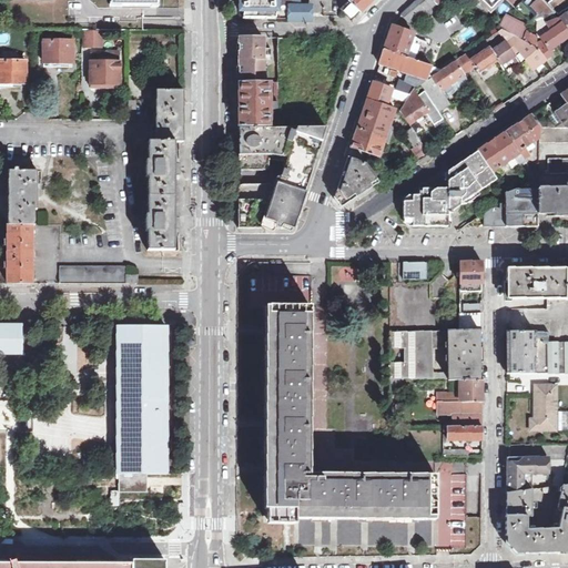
[(275,19),(275,4),(275,0),(241,0),(242,10),(243,10),(243,19),(275,19)]
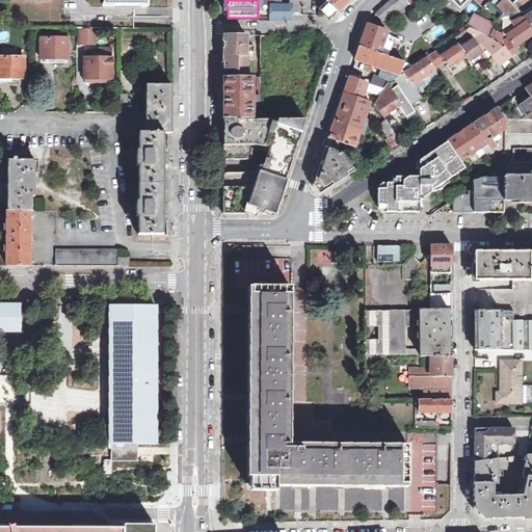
[(328,0),(327,1),(338,11),(349,0),(328,0)]
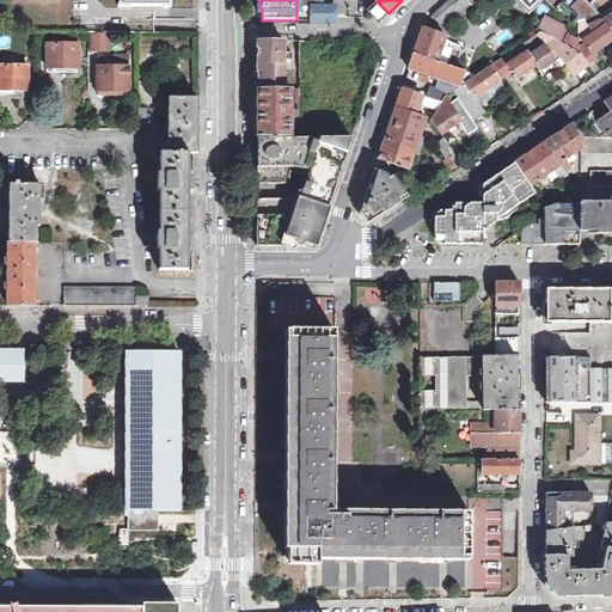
[(439,23),(453,28),(475,8),(466,0),(450,0),(433,17),(439,23)]
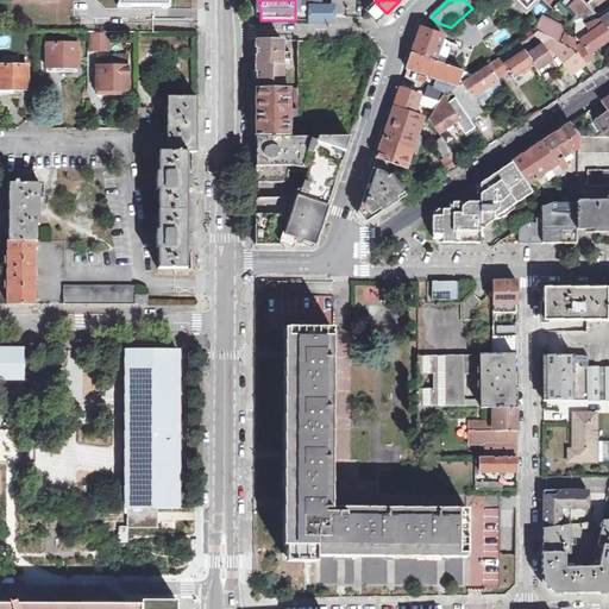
[(516,0),(527,11),(537,0),(516,0)]
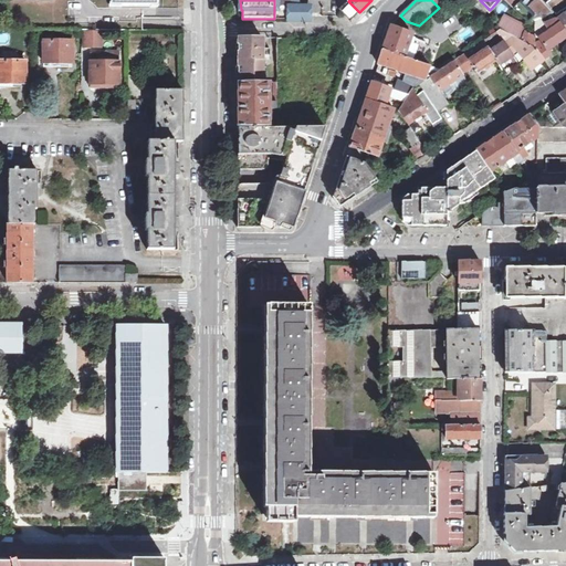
[(505,0),(530,23),(554,13),(547,7),(541,0),(505,0)]
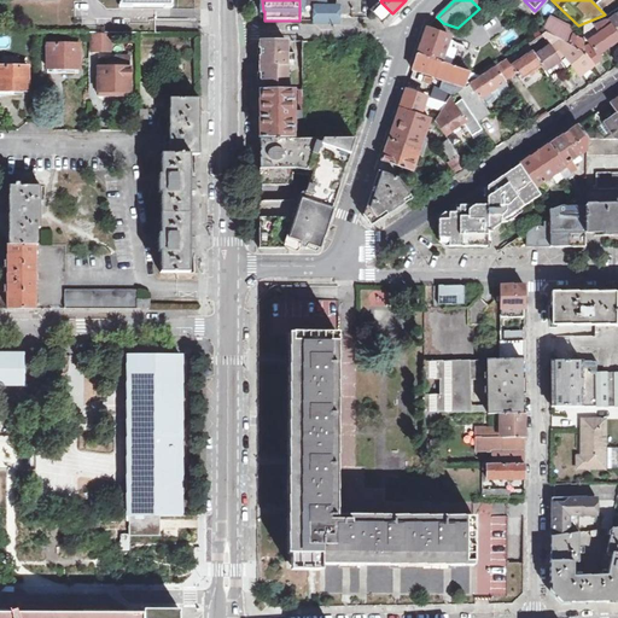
[(617,0),(604,0),(598,7),(605,15),(607,18),(617,10),(617,0)]
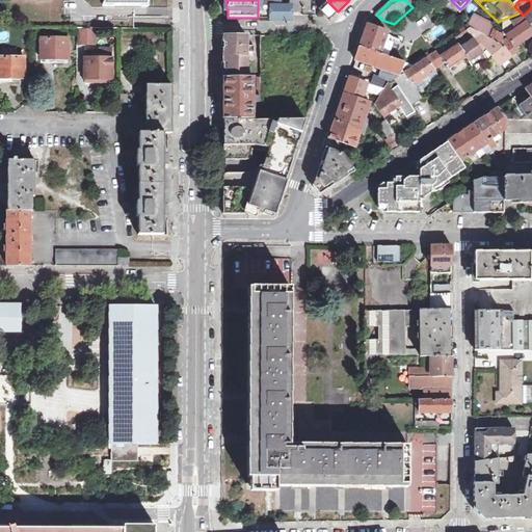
[(338,11),(327,1),(320,8),(324,14),(323,14),(324,15),(325,14),(329,19),(328,19),(329,20),(338,11)]
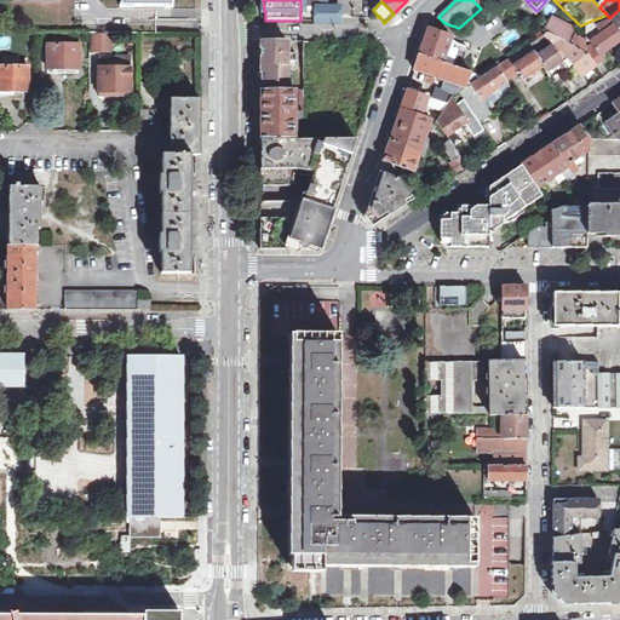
[(319,23),(338,23),(338,6),(328,6),(319,6),(319,23)]
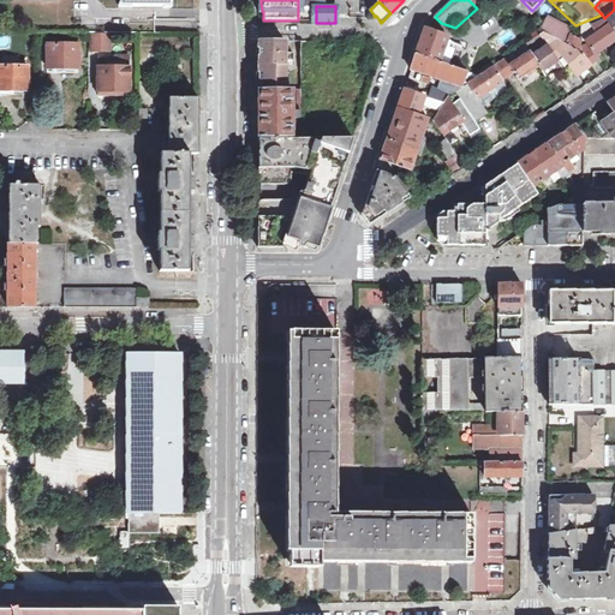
[(544,33),(581,53),(581,47),(581,39),(567,33),(569,28),(547,17),(541,30),(544,33)]
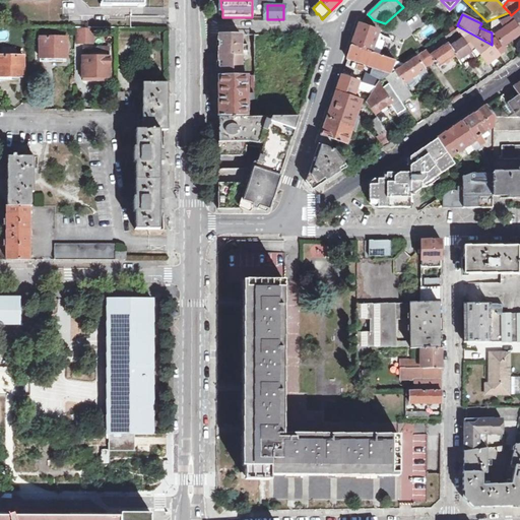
[(497,37),(492,40),(492,45),(499,55),(506,50),(503,46),(519,34),(519,26),(513,17),(511,18),(500,21),(505,28),(496,35),(497,37)]
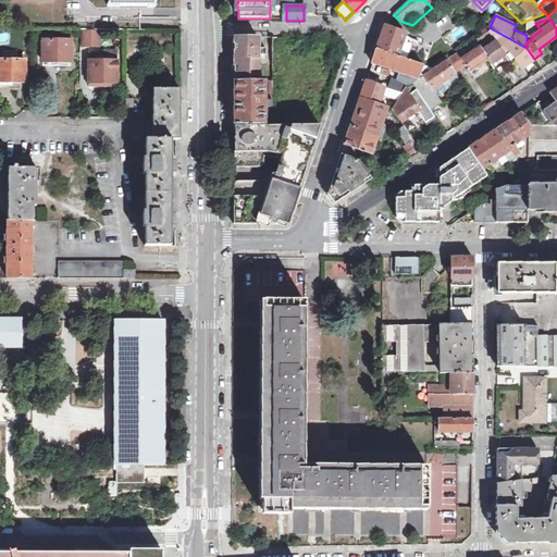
[(376,49),(397,57),(405,35),(406,33),(385,26),(376,49)]
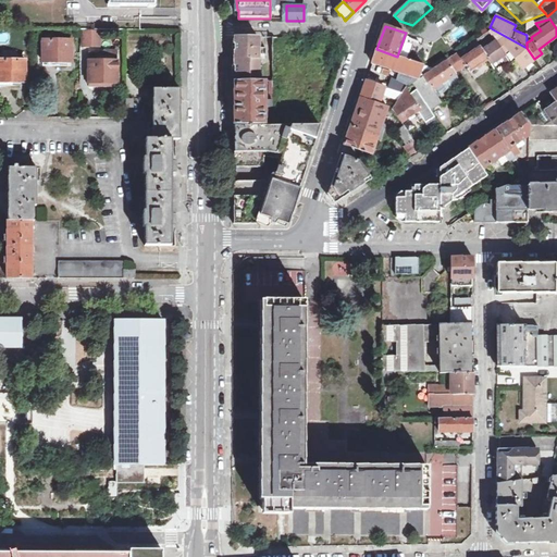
[(496,41),(503,50),(508,47),(523,66),(534,59),(527,48),(493,29),(490,32),(496,41)]
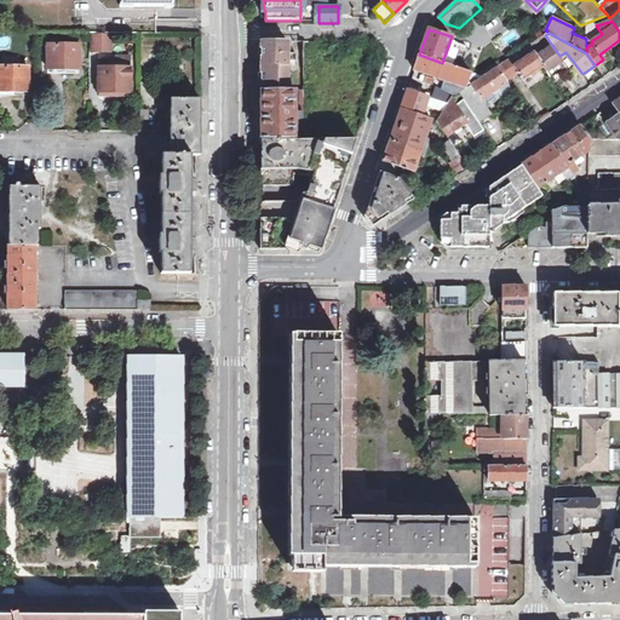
[(91,55),(112,53),(112,34),(90,35),(91,55)]
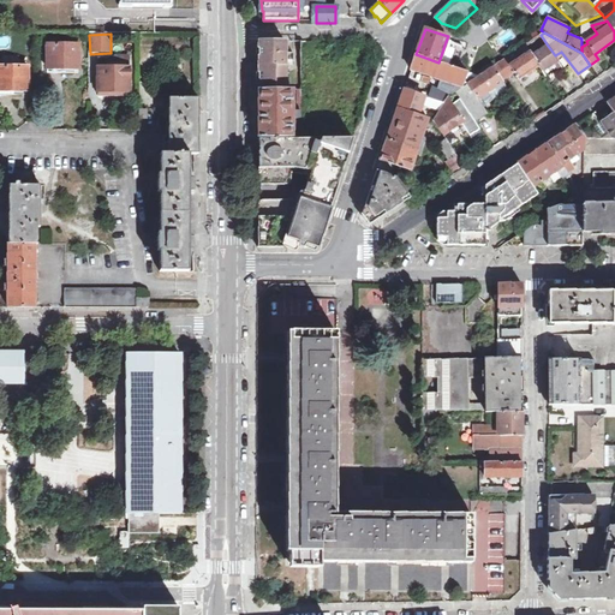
[(458,42),(447,39),(439,63),(449,65),(458,42)]
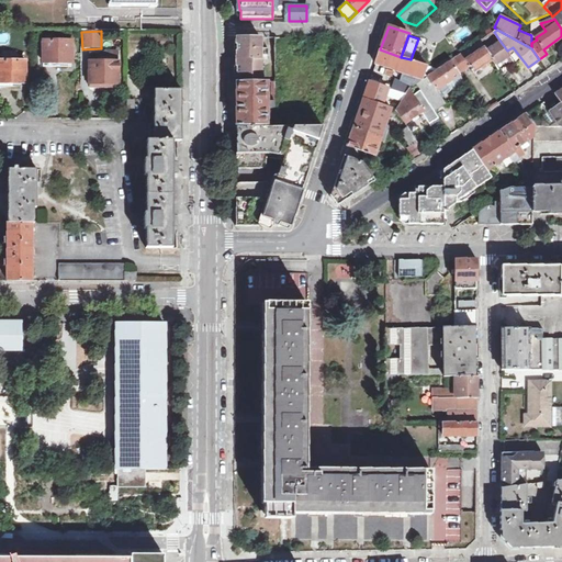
[(236,81),(261,82),(261,60),(261,37),(237,37),(236,81)]
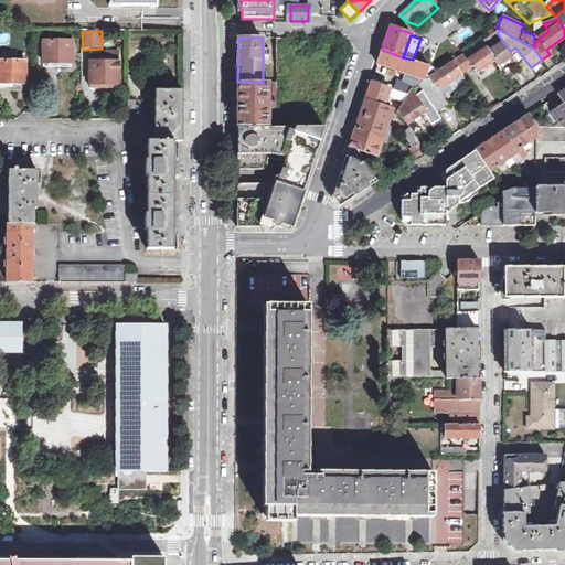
[(455,40),(427,57),(429,65),(440,70),(465,53),(455,40)]
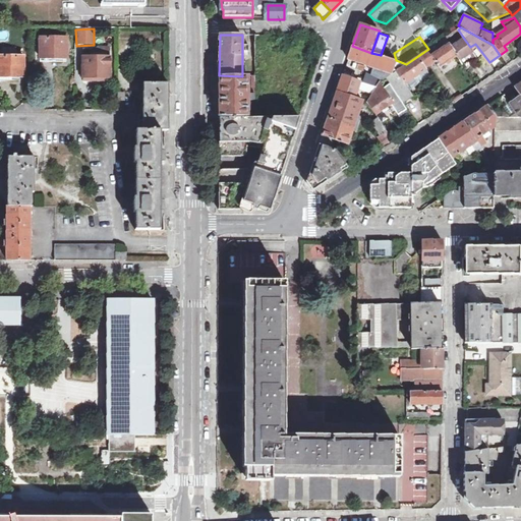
[(40,61),(62,61),(62,58),(66,58),(66,38),(40,38),(40,61)]
